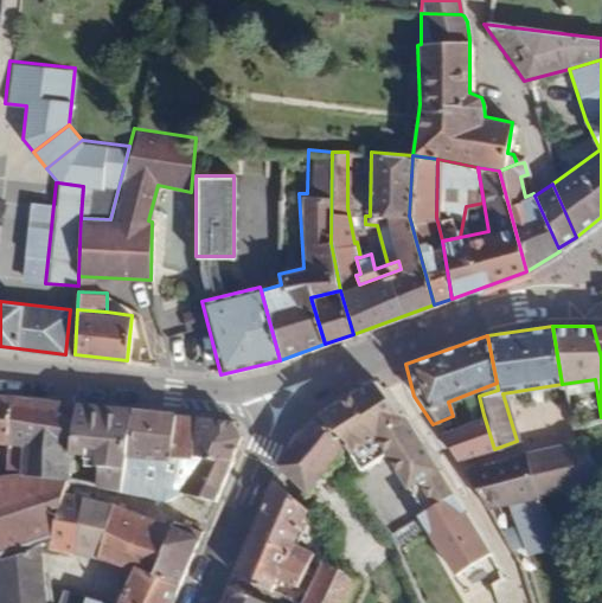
[(414,434),(372,380),(318,416),(348,447),(358,467),(384,450),(421,510),(452,494),(414,434)]
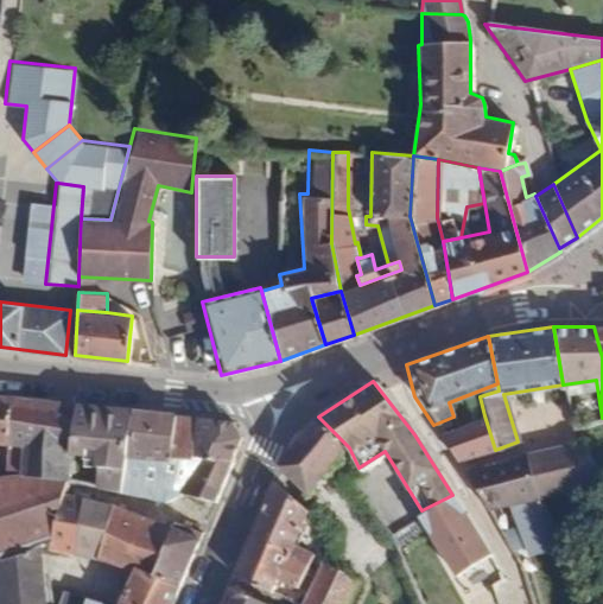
[(42,434),(40,400),(0,395),(0,443),(1,443),(19,444),(17,475),(0,476),(0,560),(39,550),(45,547),(61,479),(61,466),(64,466),(64,453),(59,452),(59,436),(42,434)]
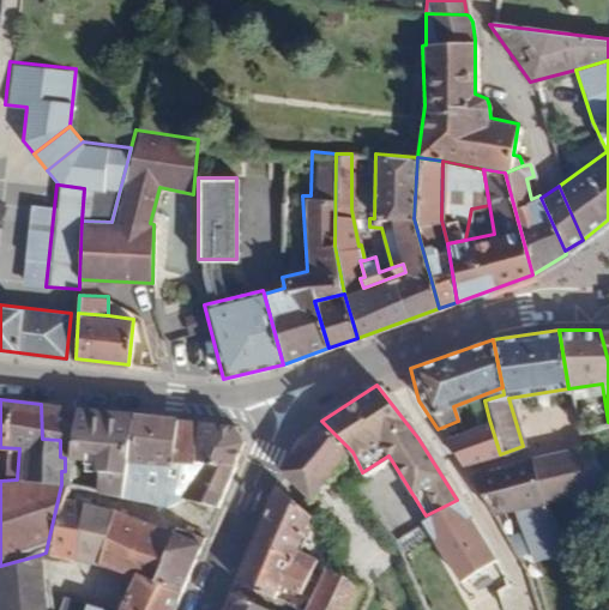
[(60,440),(60,406),(41,404),(42,439),(60,440)]
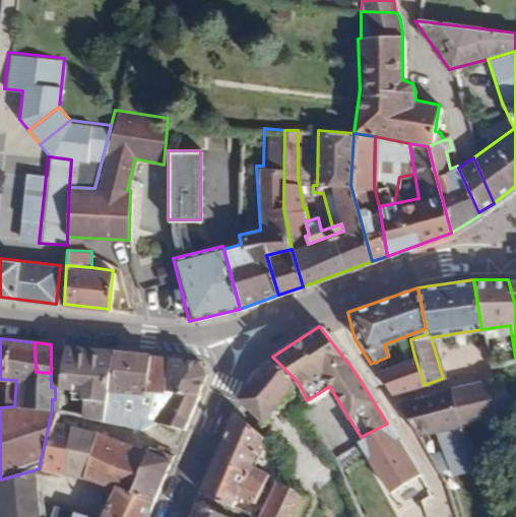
[(60,373),(60,346),(51,344),(51,373),(60,373)]
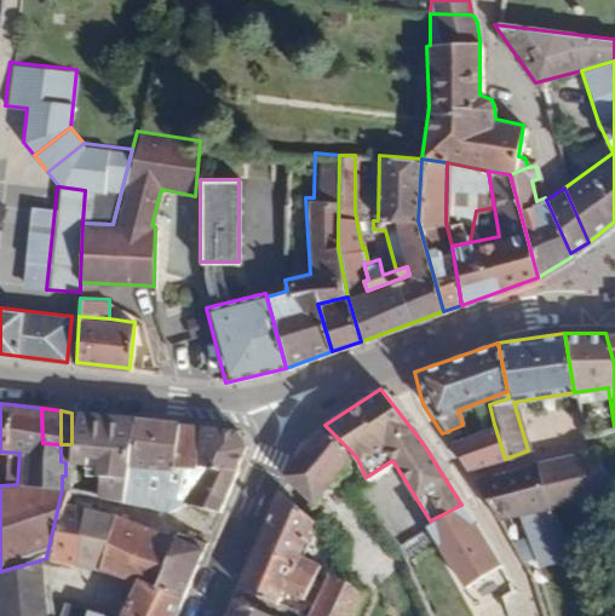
[(131,465),(133,420),(72,413),(72,444),(70,490),(93,495),(121,500),(131,465)]
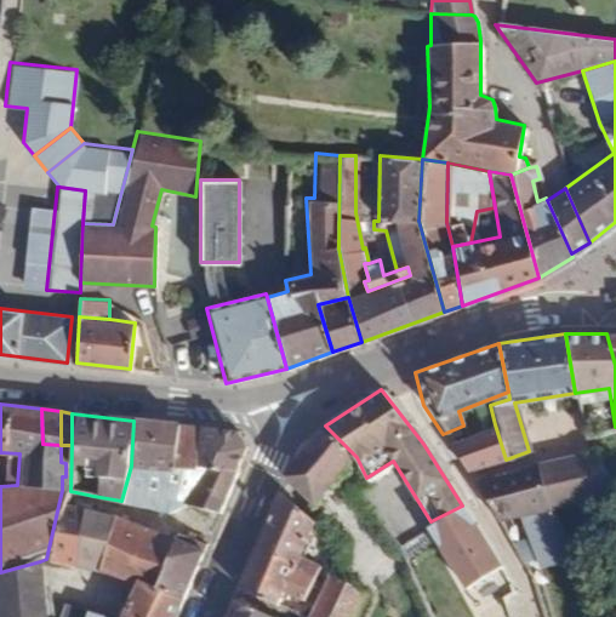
[(195,470),(198,427),(133,421),(131,466),(195,470)]
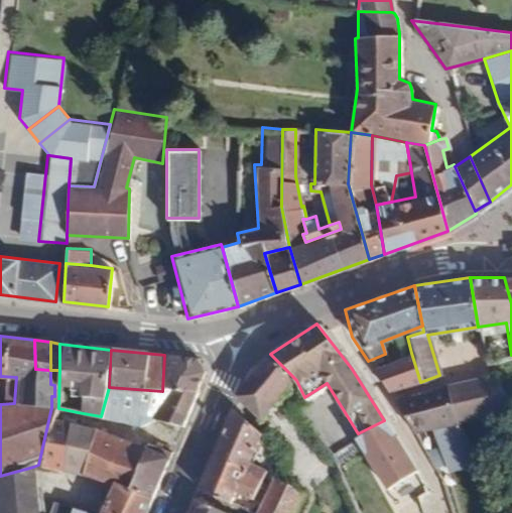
[(420,382),(411,353),(372,370),(382,390),(390,394),(420,382)]
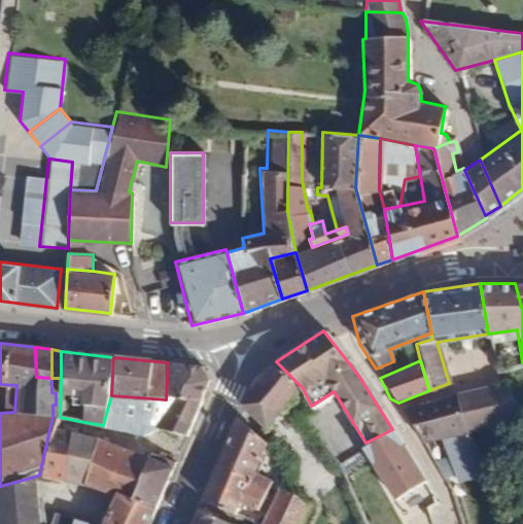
[(265,428),(294,392),(299,395),(303,388),(276,361),(254,378),(240,404),(265,428)]
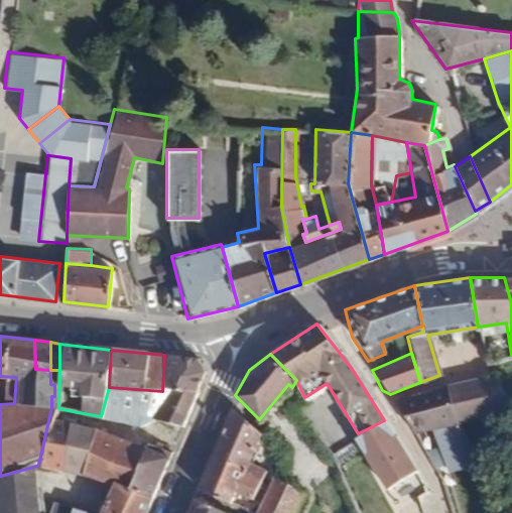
[(195,394),(204,373),(198,359),(164,355),(162,391),(195,394)]
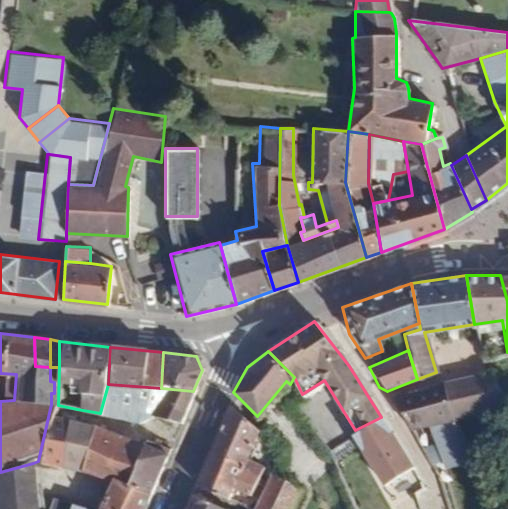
[(58,405),(59,367),(50,367),(50,381),(54,382),(54,393),(51,393),(51,404),(58,405)]
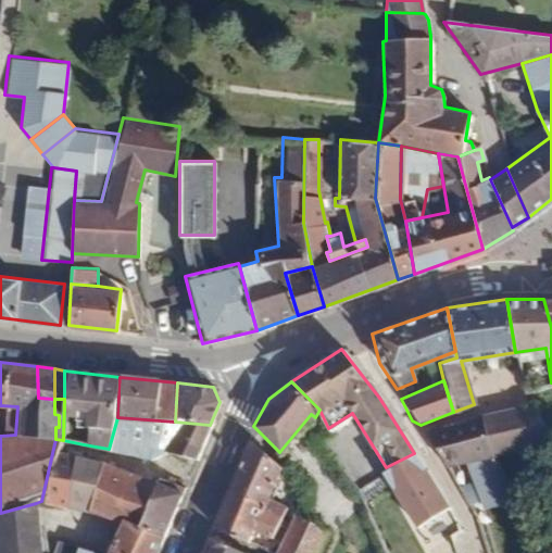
[(540,444),(532,402),(479,415),(491,455),(540,444)]
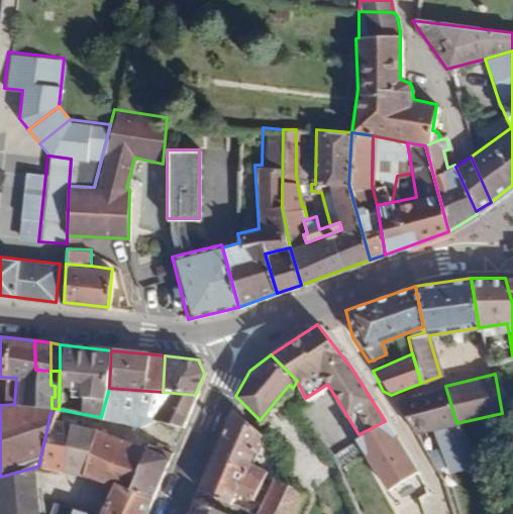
[(14,404),(16,378),(1,377),(0,386),(0,405),(14,404)]
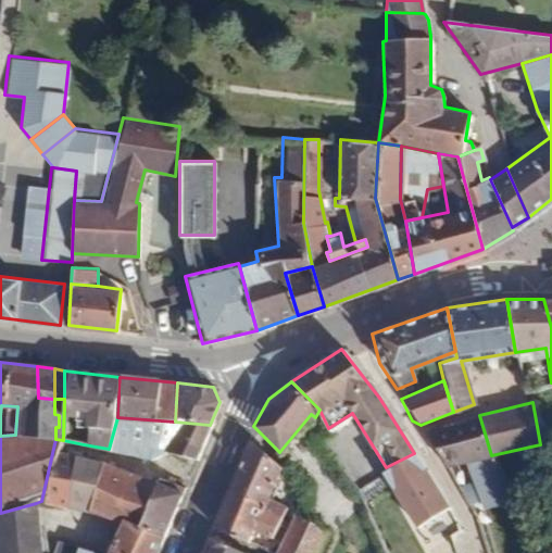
[(491,455),(479,415),(424,432),(442,467),(462,463),(491,455)]
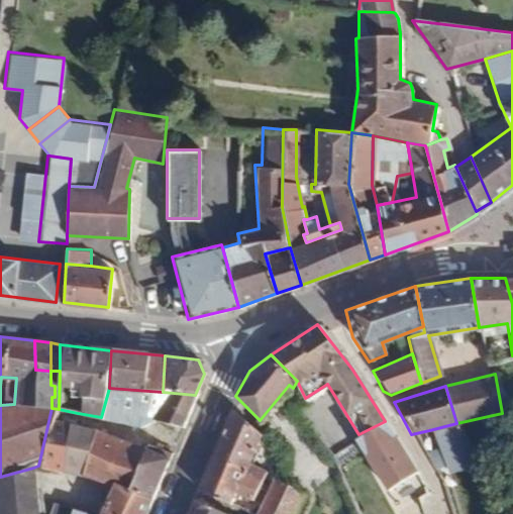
[(180,429),(195,395),(163,392),(109,388),(101,417),(99,420),(138,428),(152,420),(180,429)]
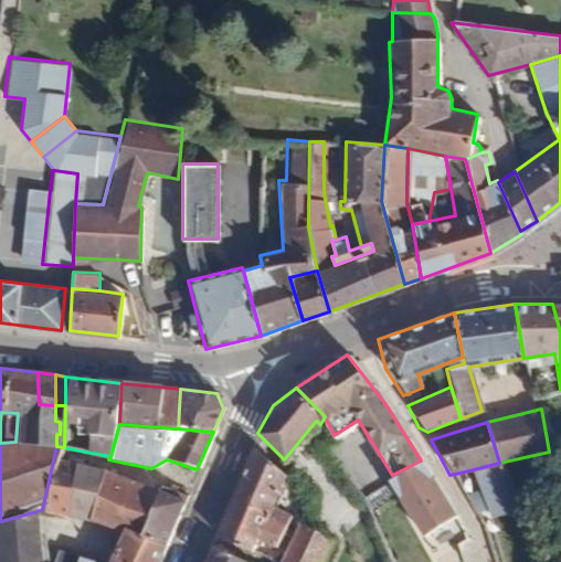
[(81,465),(85,452),(64,447),(56,446),(42,509),(69,515),(81,465)]
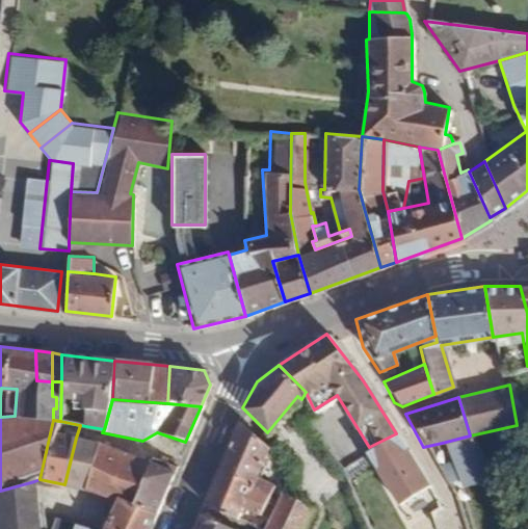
[(253,475),(266,445),(238,421),(217,467),(269,491),(272,484),(253,475)]
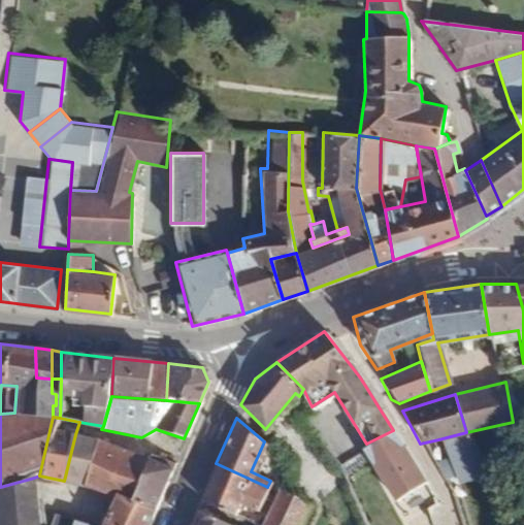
[(424,483),(393,430),(366,444),(361,447),(395,500),(424,483)]
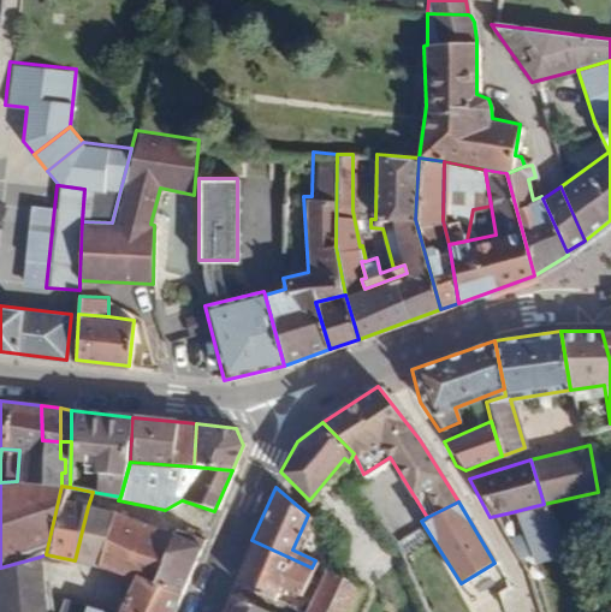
[(557,544),(544,504),(511,512),(520,534),(503,538),(514,556),(526,552),(557,544)]
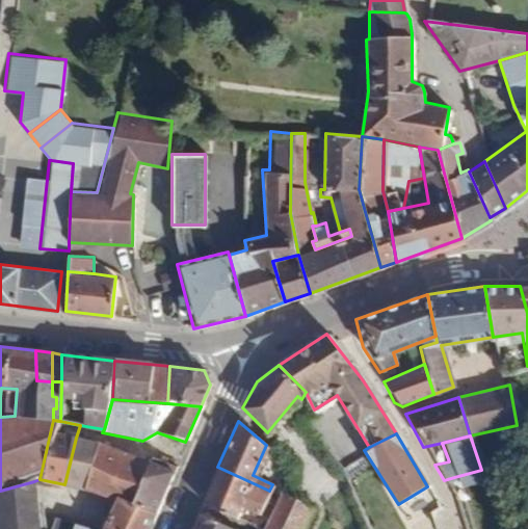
[(130,504),(149,461),(97,442),(76,438),(64,484),(83,486),(95,491),(115,499),(130,504)]
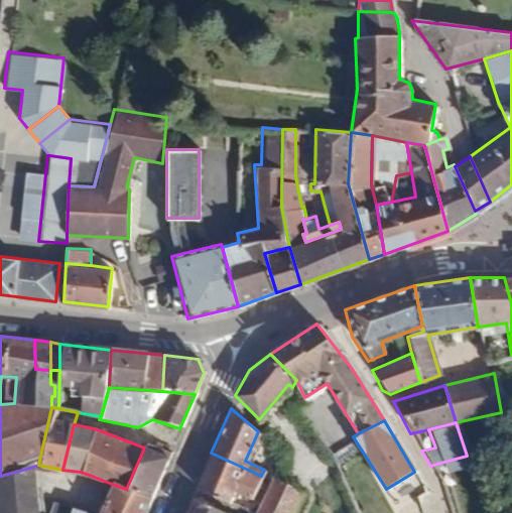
[(148,498),(169,453),(146,442),(144,447),(126,489),(148,498)]
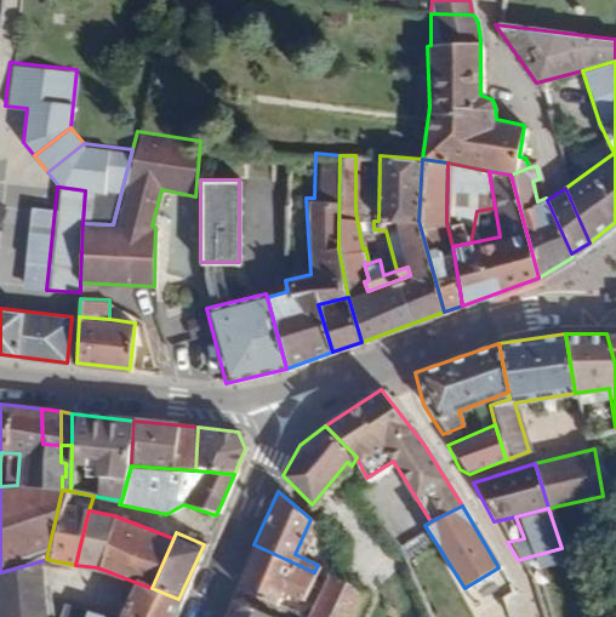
[(301,599),(314,572),(254,544),(237,588),(275,604),(280,590),(301,599)]
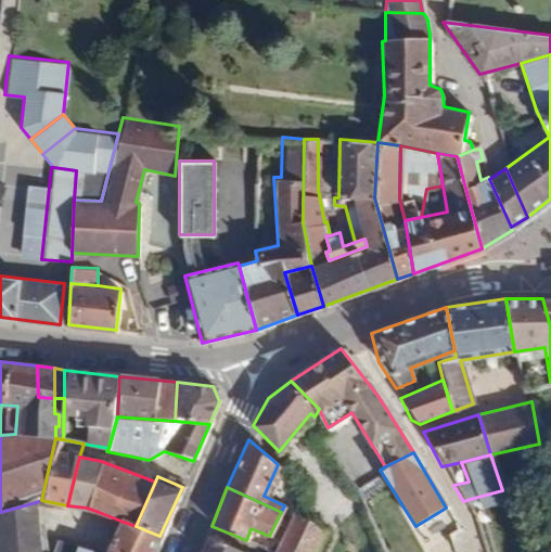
[(507,504),(502,490),(474,498),(477,506),(507,504)]
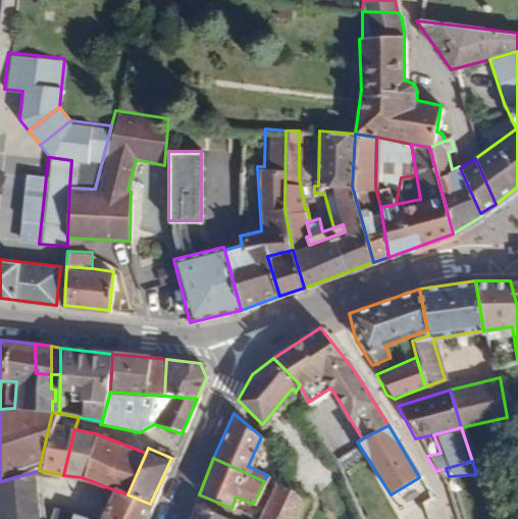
[(87,515),(93,481),(82,477),(63,475),(39,470),(34,472),(38,504),(81,510),(87,515)]
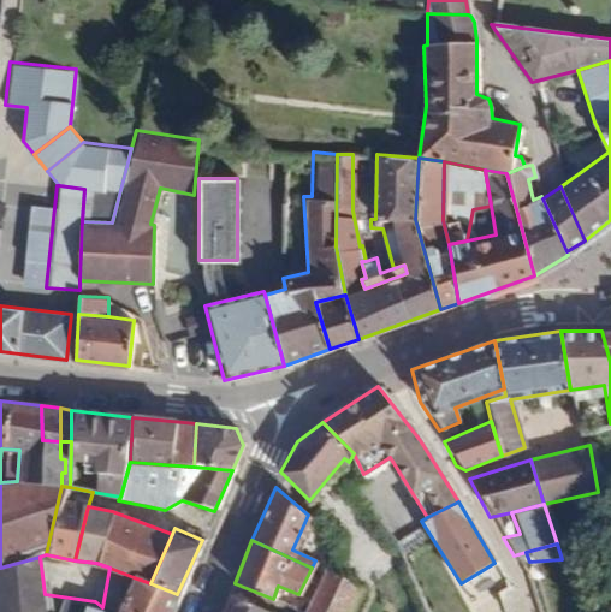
[(170,611),(177,594),(150,583),(134,577),(118,611),(108,611),(102,607),(95,601),(45,594),(40,557),(0,568),(0,611),(170,611)]
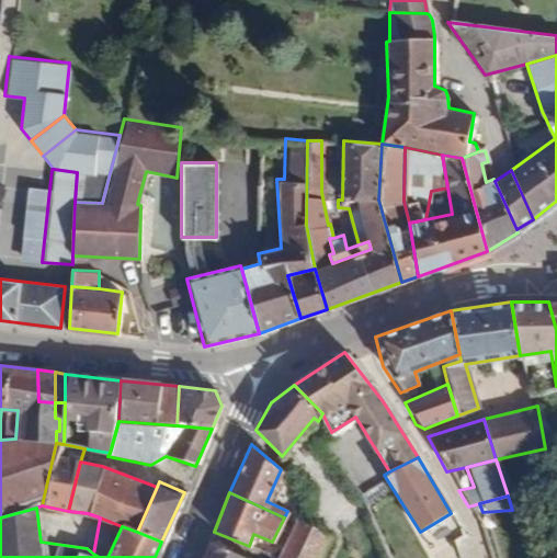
[(315,557),(327,533),(295,516),(274,557),(315,557)]
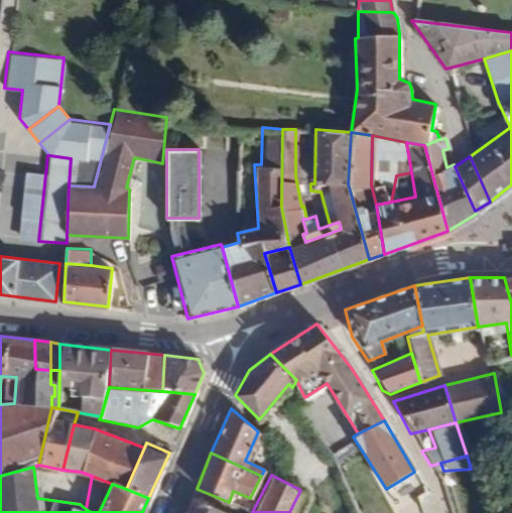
[(224,512),(225,512),(193,497),(185,512),(224,512)]
